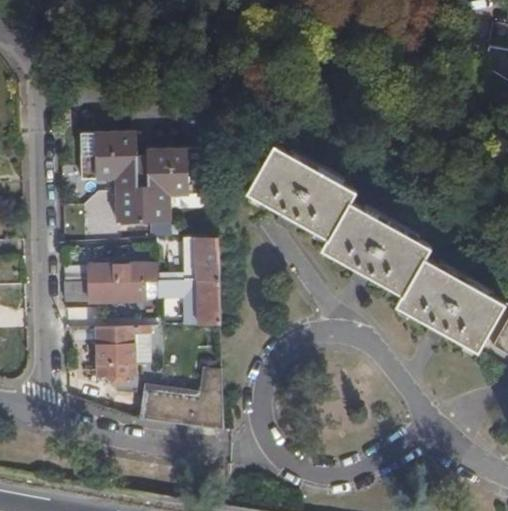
[(235,0),(261,11),(266,0),(235,0)]
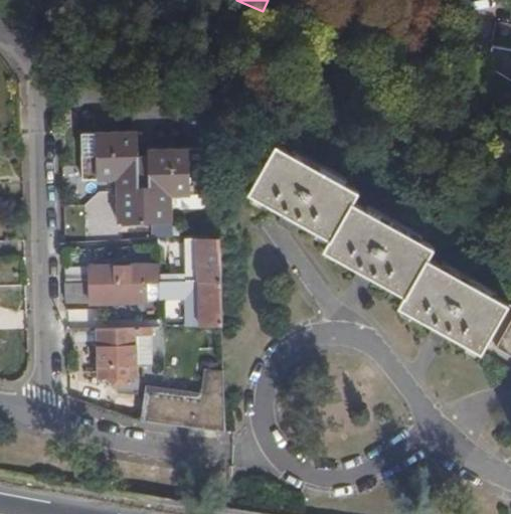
[(510,49),(489,46),(486,62),(510,79),(510,49)]
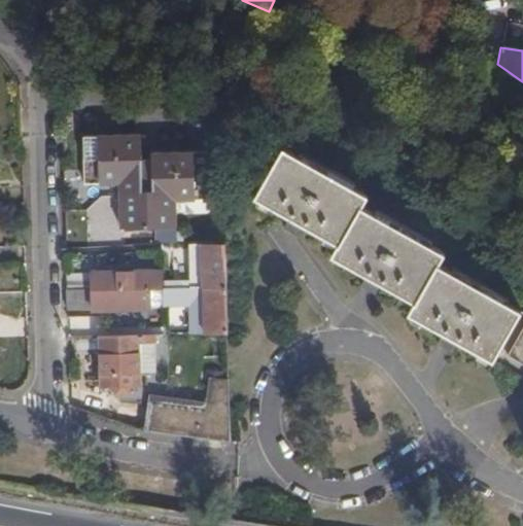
[(150,155),(151,163),(151,194),(142,194),(141,163),(140,137),(82,138),(83,186),(118,185),(119,231),(175,230),(175,203),(209,202),(208,154),(150,155)]
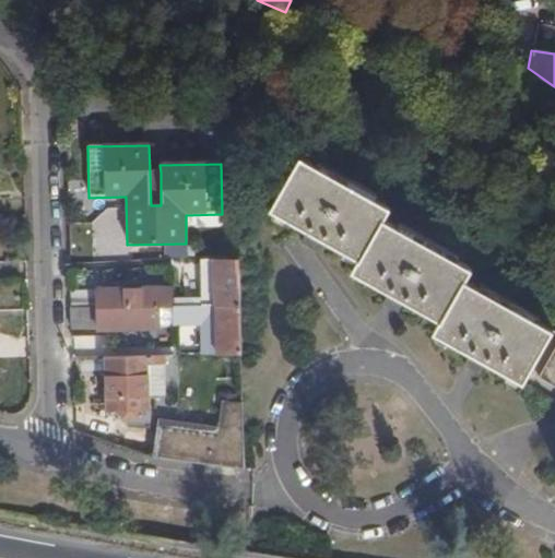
[(296,158),(285,179),(268,213),(304,234),(298,245),(314,253),(319,242),(355,263),(349,273),(387,295),(381,306),(394,315),(402,304),(437,324),(430,334),(469,356),(463,366),(477,374),(483,364),(521,386),(551,333),(462,282),(469,272),(380,221),(386,211),(387,209),(296,158)]
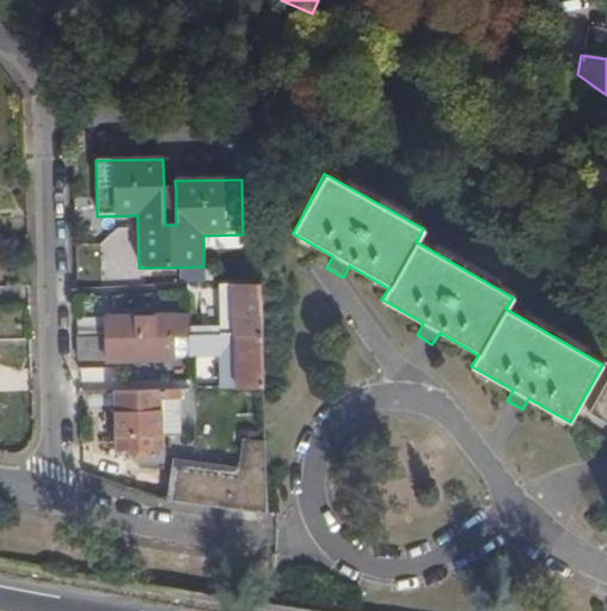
[(176,225),(176,189),(164,189),(165,225),(176,225)]
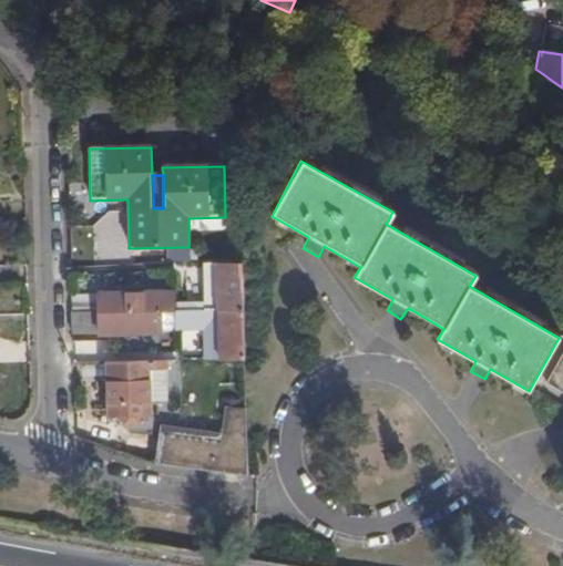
[(219,361),(244,361),(241,264),(204,265),(206,312),(218,312),(219,361)]
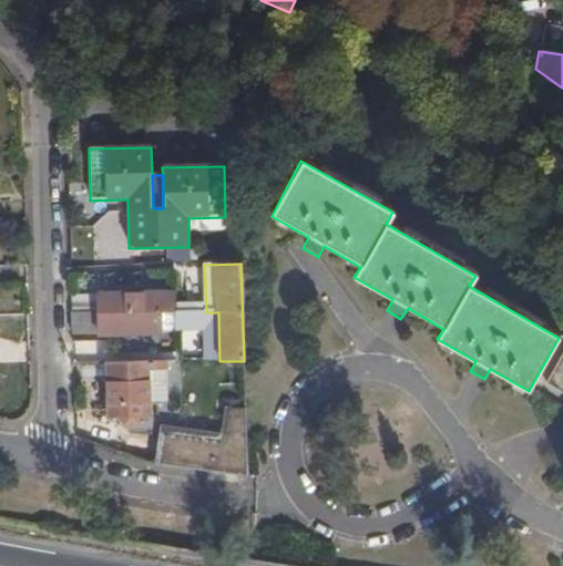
[(70,312),(71,337),(162,335),(162,333),(162,314),(169,314),(169,321),(174,321),(174,329),(207,328),(206,312),(185,312),(184,295),(99,294),(99,314),(74,314),(74,312),(70,312)]
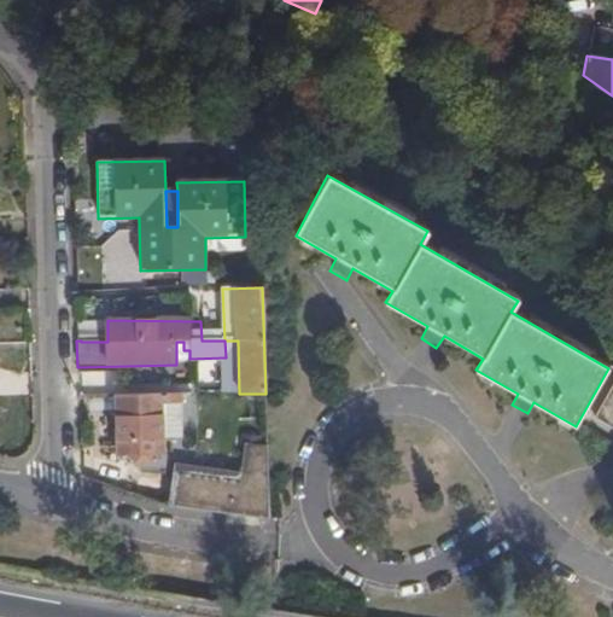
[(176,342),(176,364),(190,364),(190,359),(190,350),(184,350),(184,342),(176,342)]
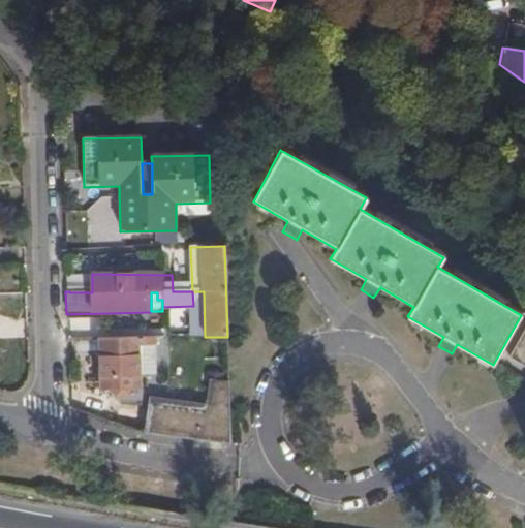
[(524,330),(508,361),(524,370),(524,330)]
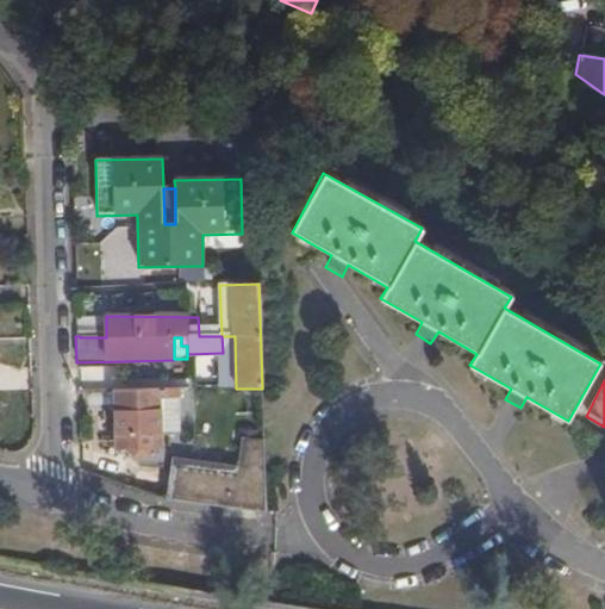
[(160,390),(113,391),(114,451),(161,451),(160,390)]
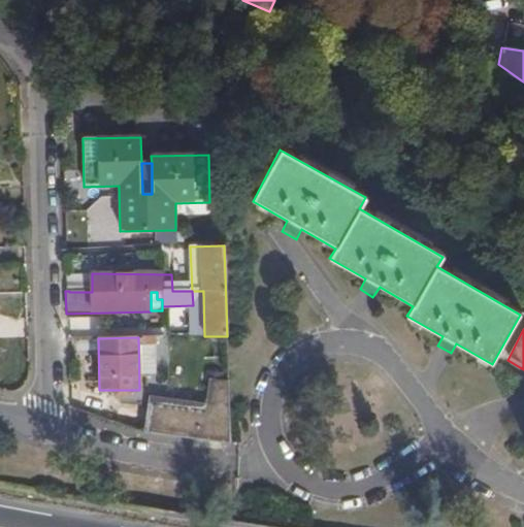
[(150,404),(145,432),(221,441),(223,414),(150,404)]
